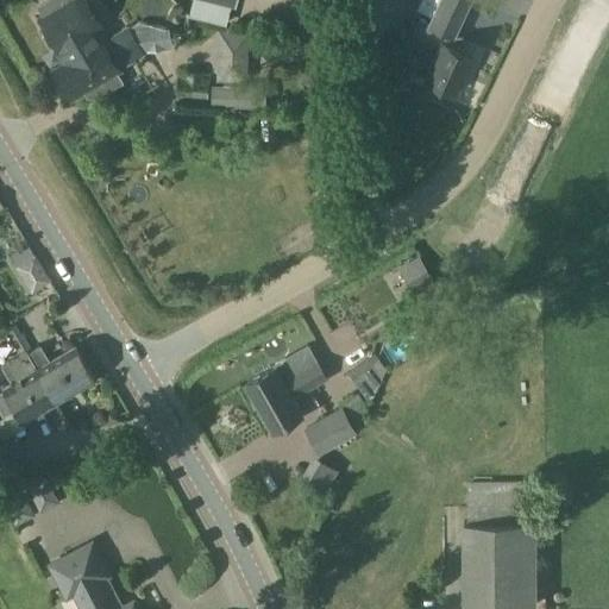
[(119,68),(118,66),(143,51),(130,29),(105,44),(79,0),(48,0),(41,5),(46,16),(43,17),(44,18),(38,22),(51,43),(56,39),(61,46),(61,45),(69,60),(55,69),(57,71),(54,73),(52,76),(58,86),(62,87),(64,85),(71,95),(85,88),(88,94),(95,95),(110,87),(104,76),(119,68)]
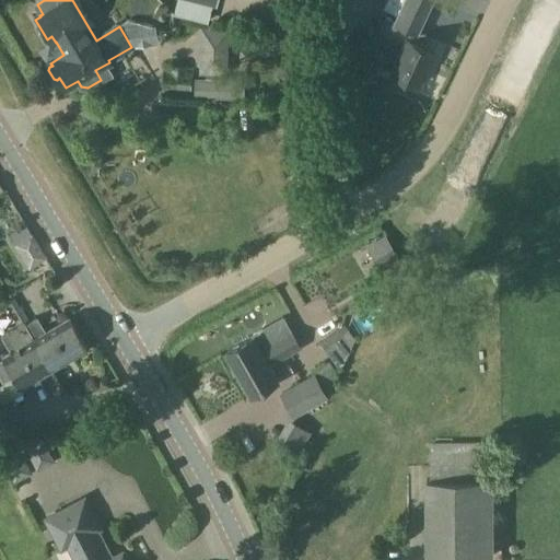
[(387,15),(382,27),(407,39),(392,71),(419,84),(434,51),(421,45),(427,34),(419,31),(432,0),(405,0),(396,20),(387,15)]
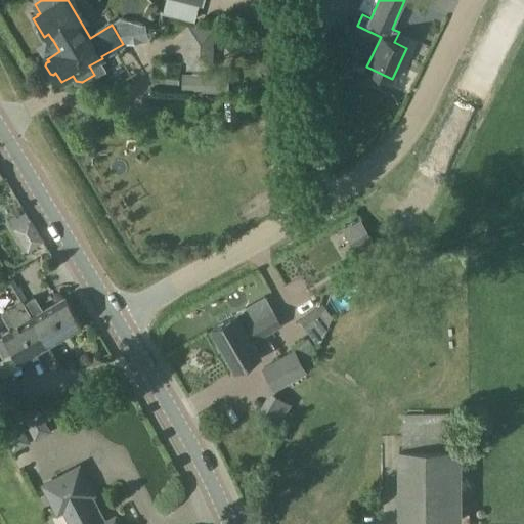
[(155,68),(154,83),(178,84),(178,69),(155,68)]
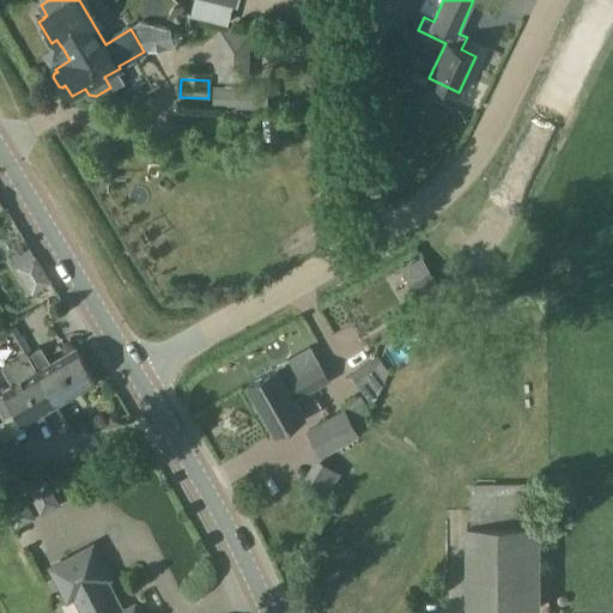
[(214,84),(213,104),(268,107),(269,86),(214,84)]
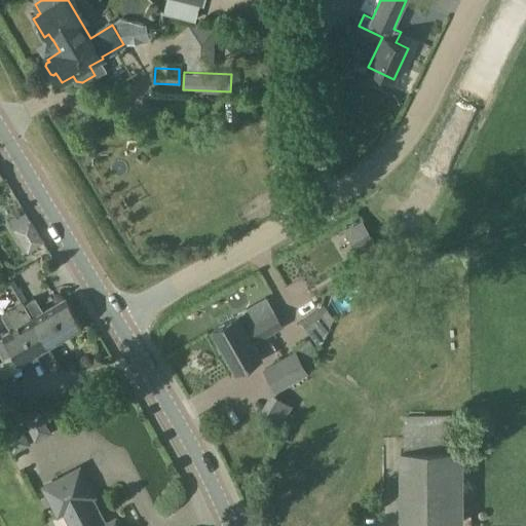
[(44,242),(31,220),(14,228),(28,252),(44,242)]
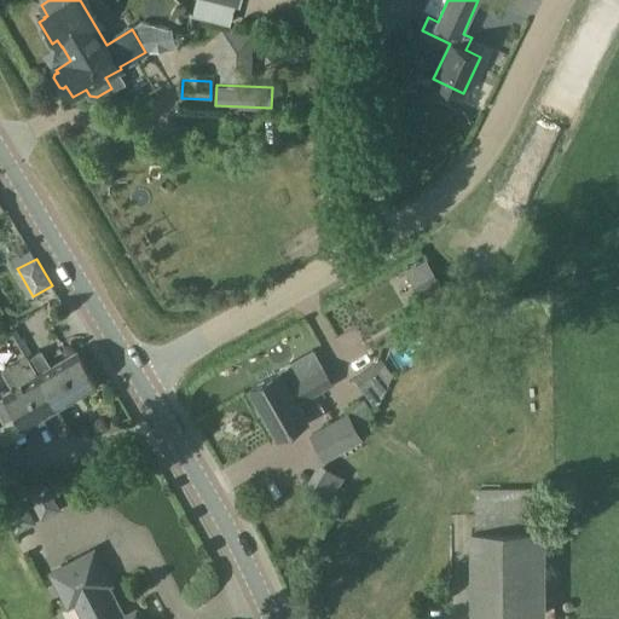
[(428,260),(408,272),(423,298),(443,285),(428,260)]
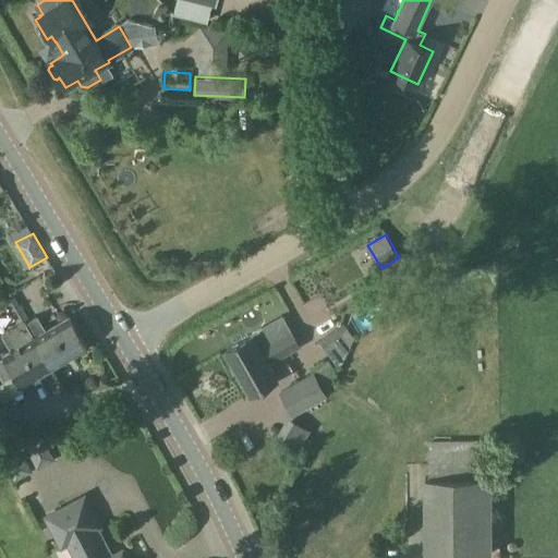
[(68,317),(34,337),(51,367),(85,348),(68,317)]
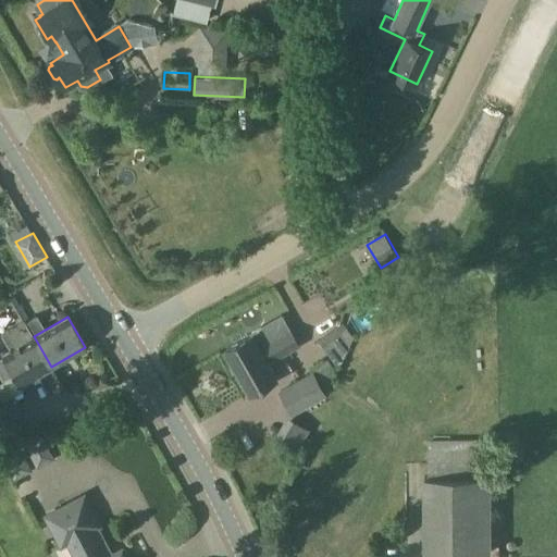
[(51,367),(34,336),(33,337),(23,320),(0,333),(10,350),(2,354),(3,355),(0,356),(0,367),(5,376),(13,372),(21,385),(51,368),(51,367)]
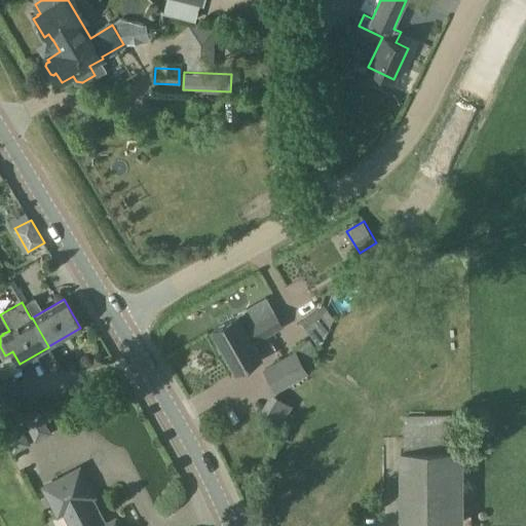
[(323,304),(300,322),(320,347),(334,320),(323,304)]
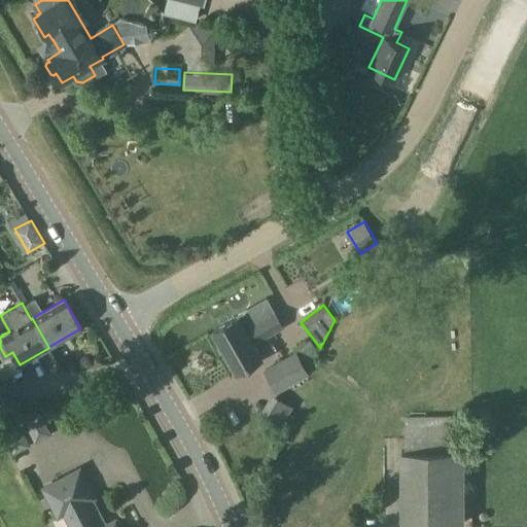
[(254,344),(282,327),(274,312),(245,328),(239,317),(213,331),(237,373),(261,358),(254,344)]
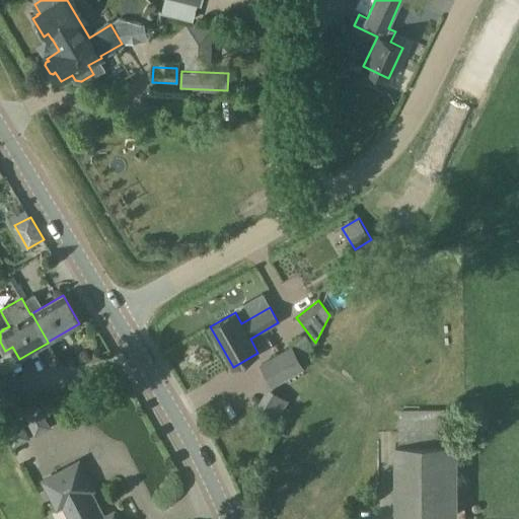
[(292,347),(262,364),(273,384),(303,367),(314,347),(306,335),(290,344),(292,347)]
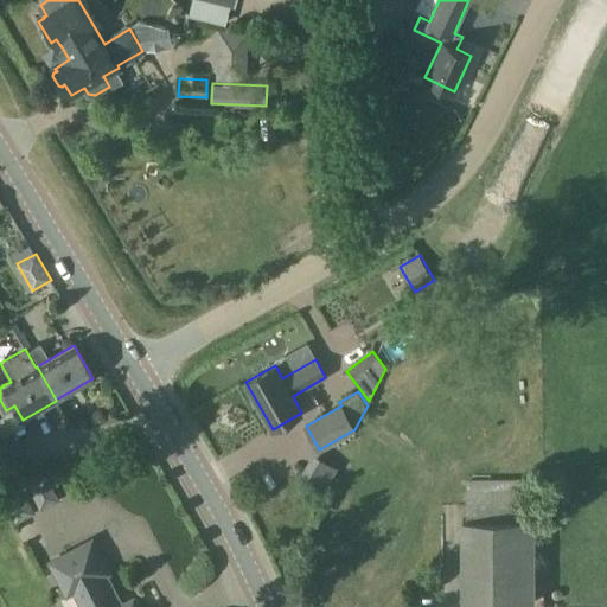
[(318,457),(302,484),(311,490),(306,499),(315,504),(325,487),(327,489),(338,470),(318,457)]
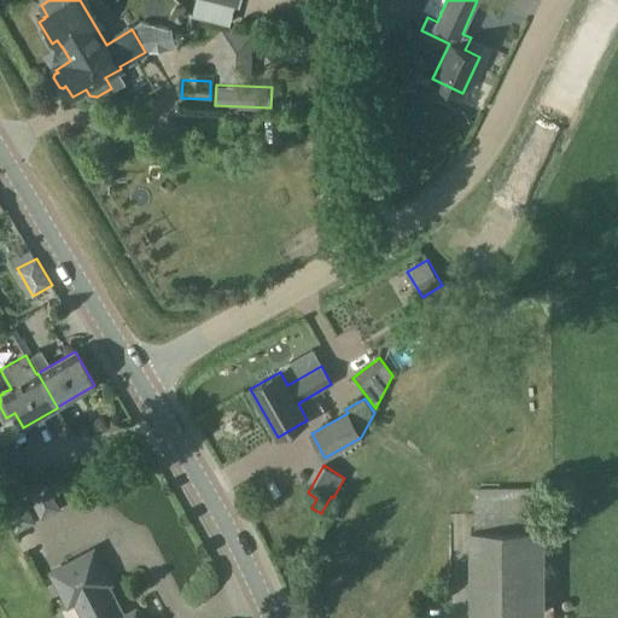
[(47,485),(29,494),(41,517),(59,508),(47,485)]
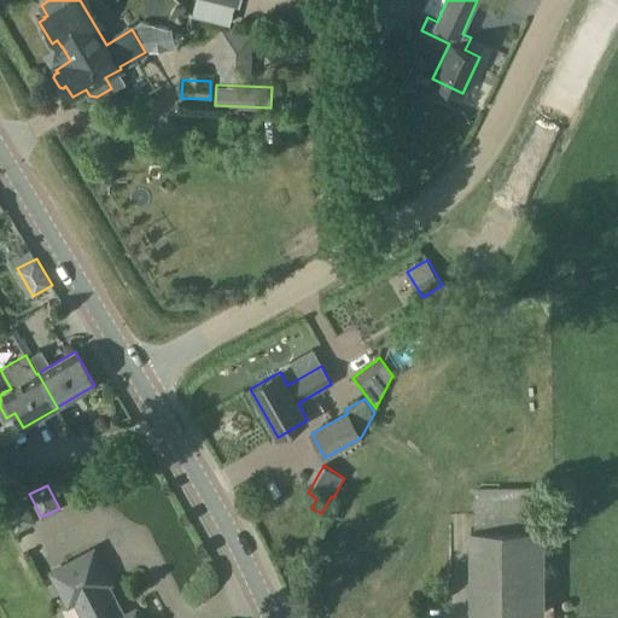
[(479,526),(472,525),(472,613),(548,611),(547,488),(479,488),(479,526)]
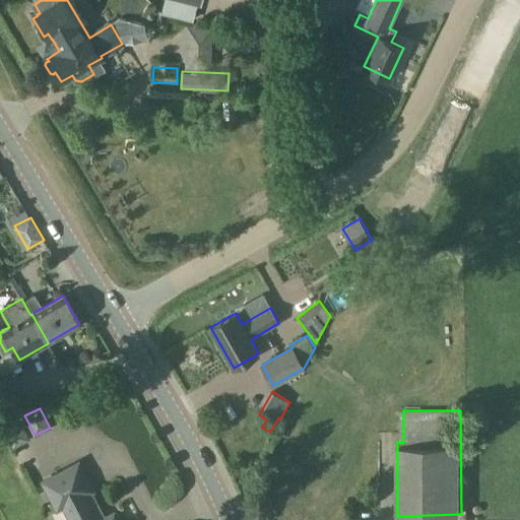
[(18,418),(4,427),(14,446),(28,439),(18,418)]
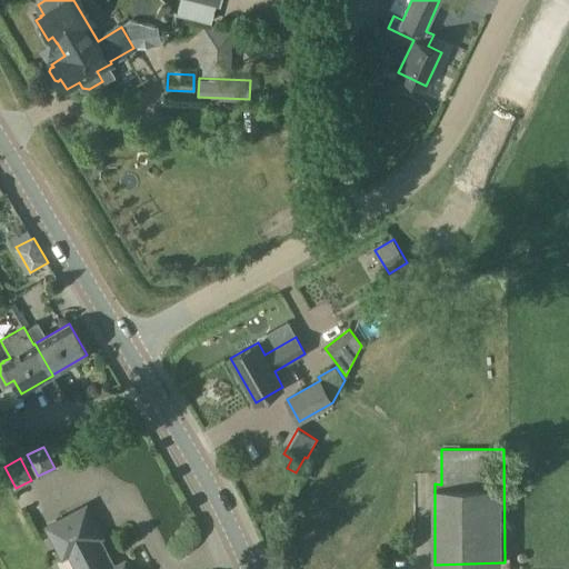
[(86,506),(47,526),(62,557),(69,553),(77,568),(128,568),(125,561),(112,568),(97,539),(101,536),(86,506)]
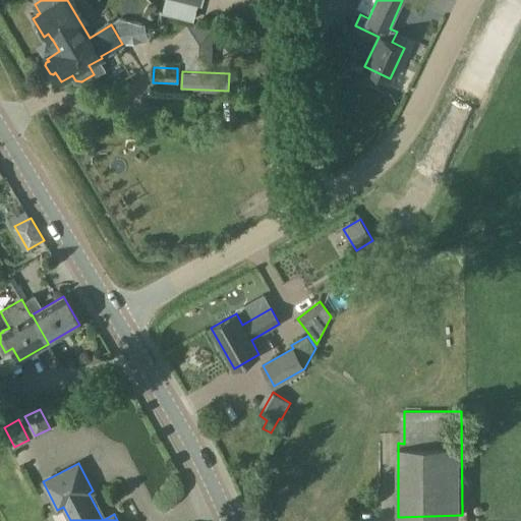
[(513,505),(519,485),(510,483),(505,502),(513,505)]
